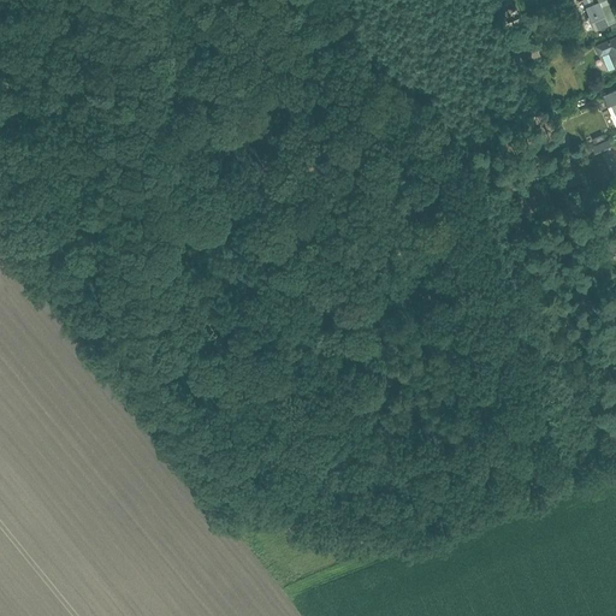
[(609,27),(615,23),(605,0),(584,0),(578,4),(580,12),(586,10),(594,31),(608,25),(609,27)]
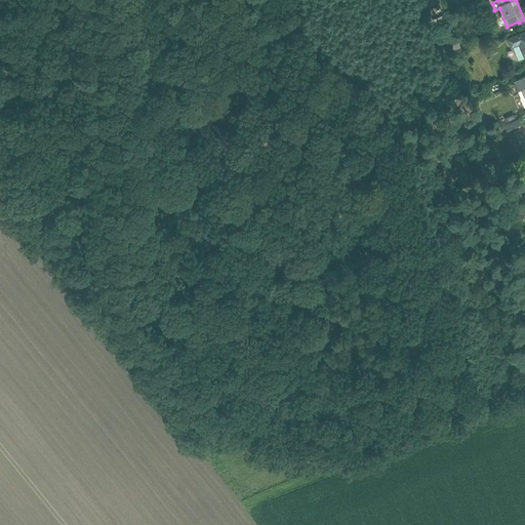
[(519,62),(524,58),(524,33),(507,41),(511,50),(514,49),(519,62)]
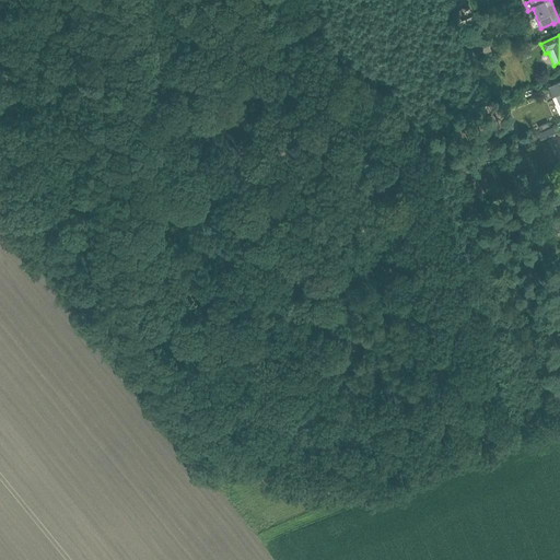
[(478,42),(471,45),(477,56),(483,53),(478,42)]
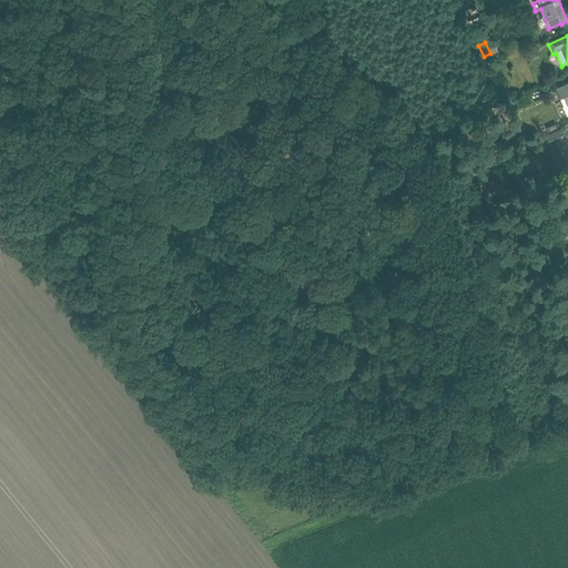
[(539,59),(535,49),(527,52),(531,62),(539,59)]
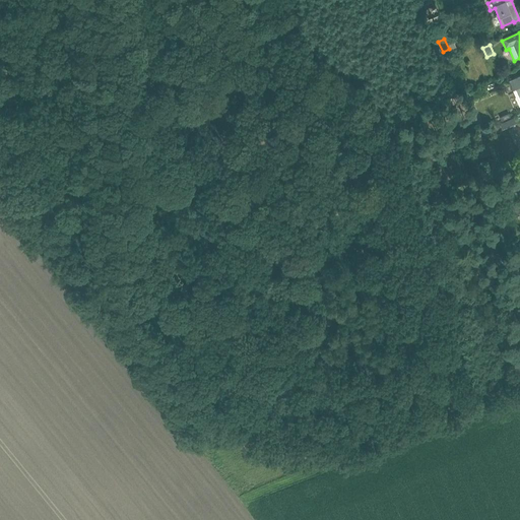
[(456,66),(453,59),(447,62),(449,68),(456,66)]
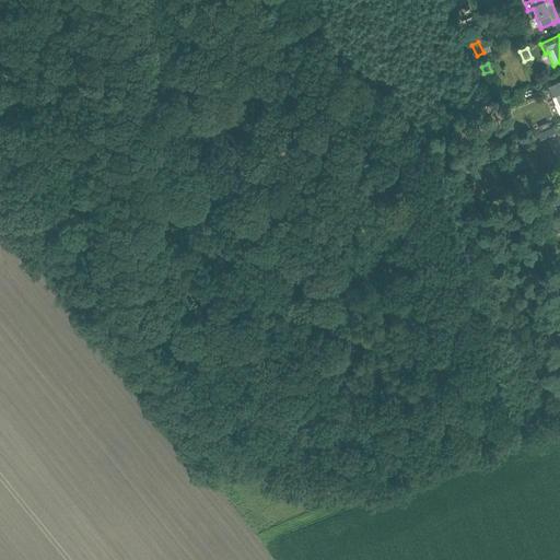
[(559,117),(559,116),(559,82),(548,89),(559,117)]
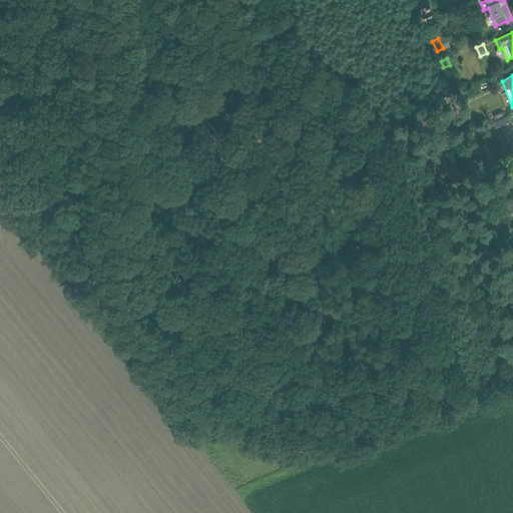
[(510,125),(507,118),(495,123),(497,129),(501,127),(502,129),(510,125)]
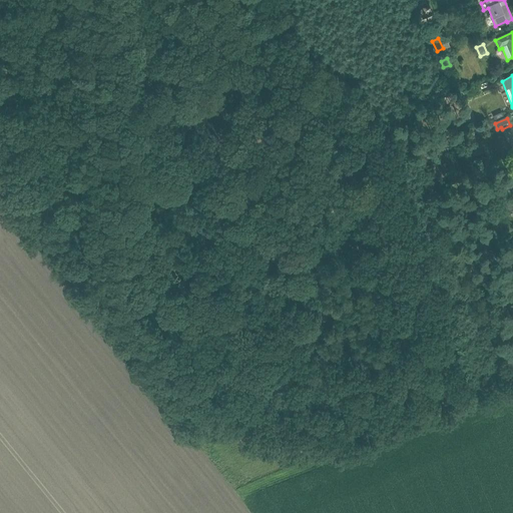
[(512,210),(510,203),(500,207),(504,215),(512,211),(512,210)]
